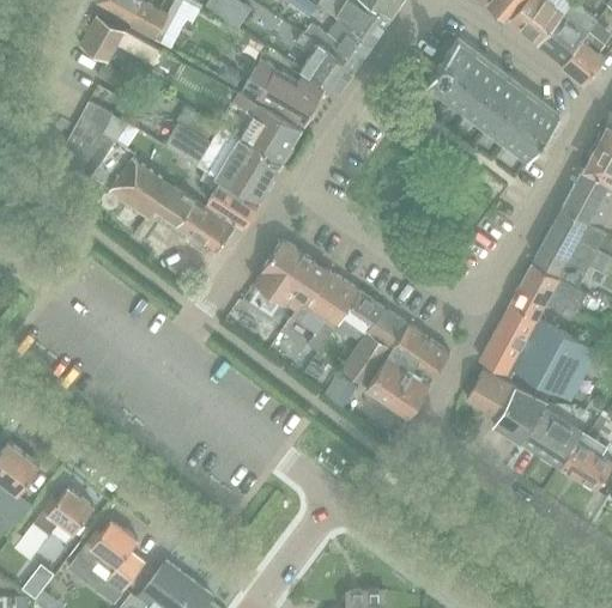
[(98,0),(98,5),(129,22),(132,30),(155,43),(168,18),(134,0),(98,0)]
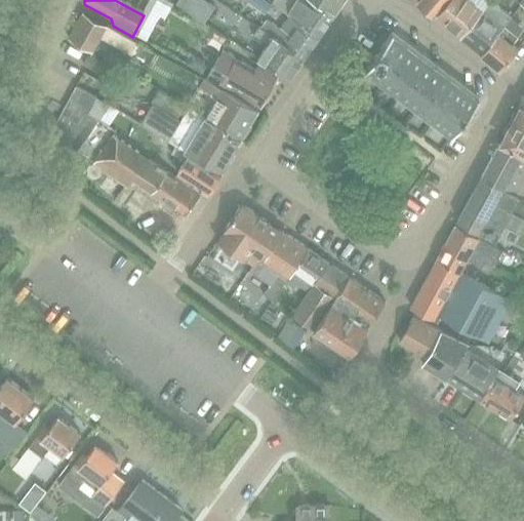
[(146,0),(145,5),(160,10),(162,0),(146,0)]
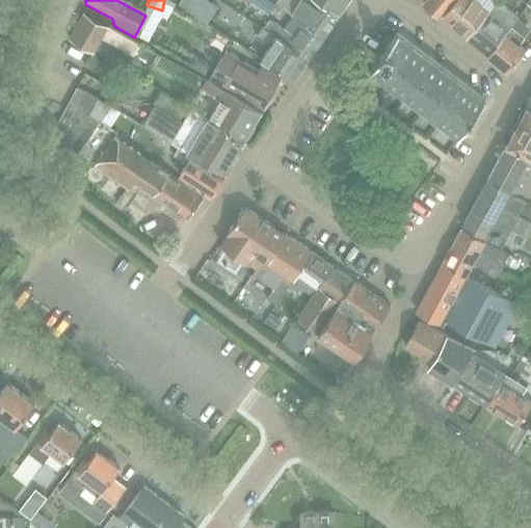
[(207,0),(196,17),(208,25),(219,8),(207,0)]
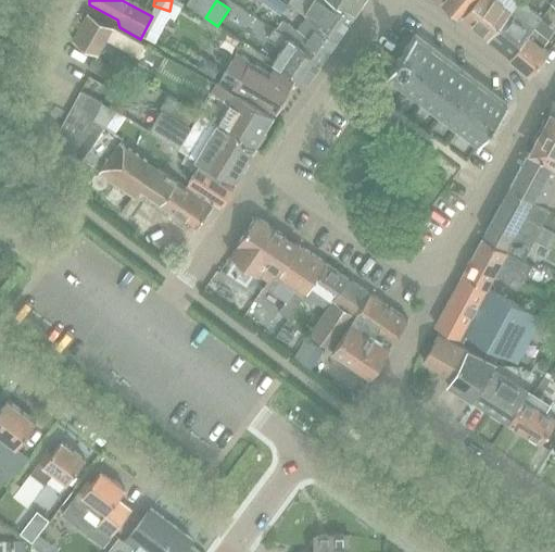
[(284,17),(290,7),(289,5),(280,0),(260,0),(260,1),(284,17)]
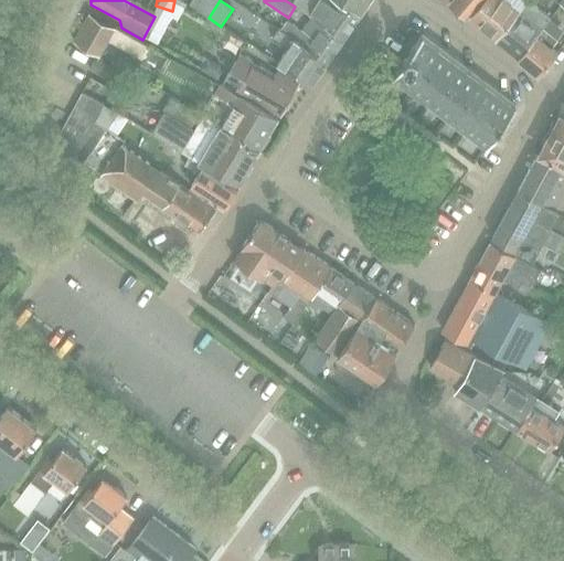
[(360,19),(332,0),(298,0),(294,6),(295,7),(312,19),(344,41),(360,19)]
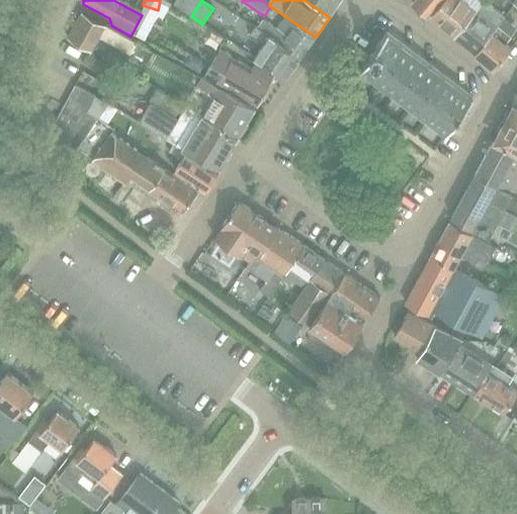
[(341,0),(305,0),(330,17),(341,0)]
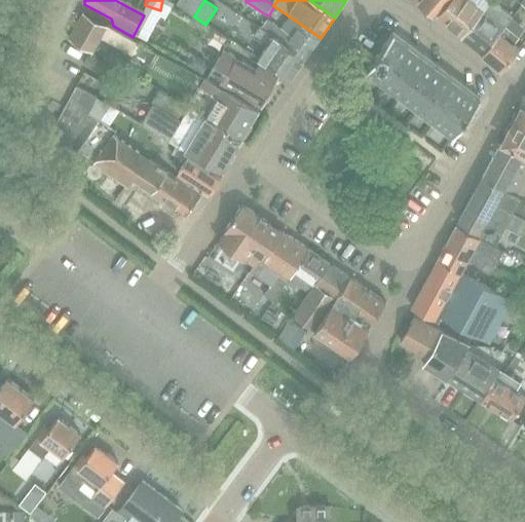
[(452,0),(422,0),(419,5),(436,20),(452,0)]
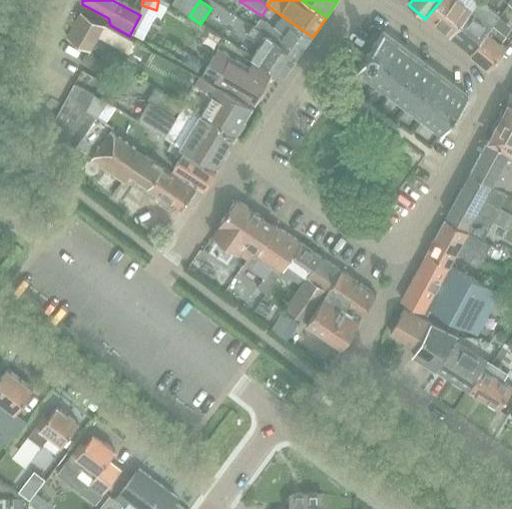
[(441,0),(425,19),(450,39),(472,13),(455,0),(441,0)]
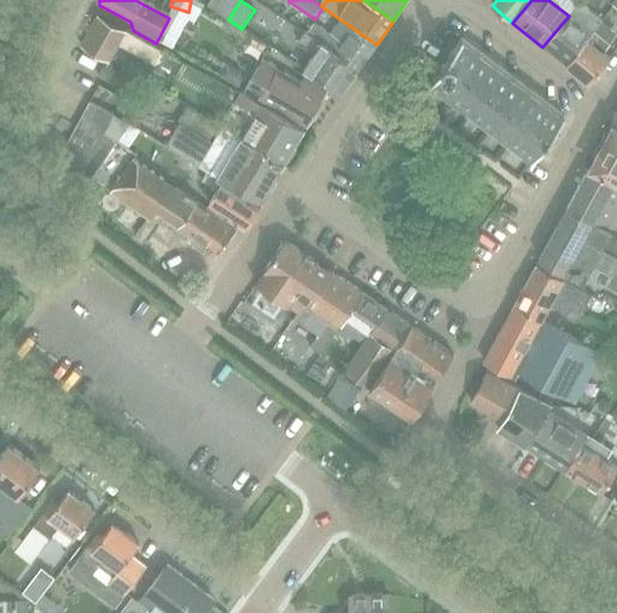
[(603,22),(580,3),(575,7),(569,16),(542,47),(562,63),(566,66),(594,33),(603,22)]
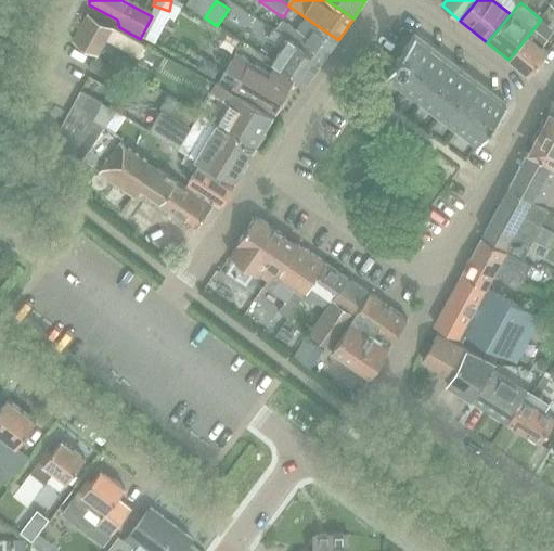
[(147,49),(88,15),(73,43),(99,58),(107,42),(140,61),(147,49)]
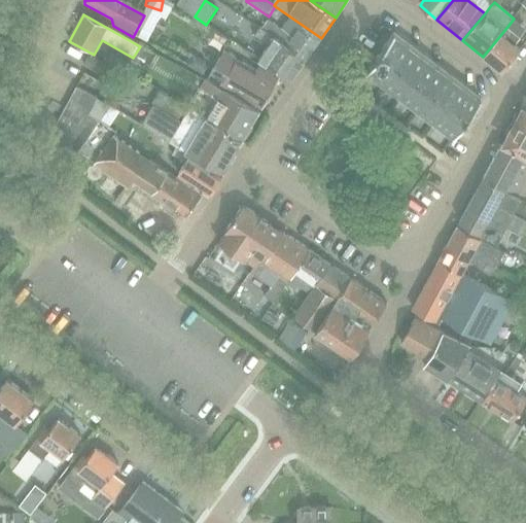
[(321,38),(291,18),(282,30),(269,21),(263,31),(306,61),(321,38)]
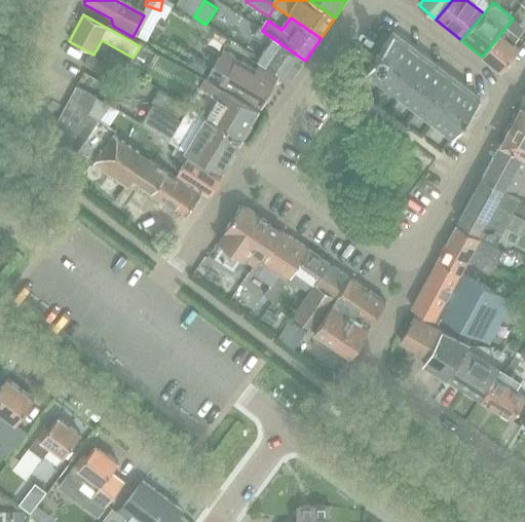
[(502,73),(518,52),(513,47),(520,39),(505,28),(482,57),(488,62),(502,73)]
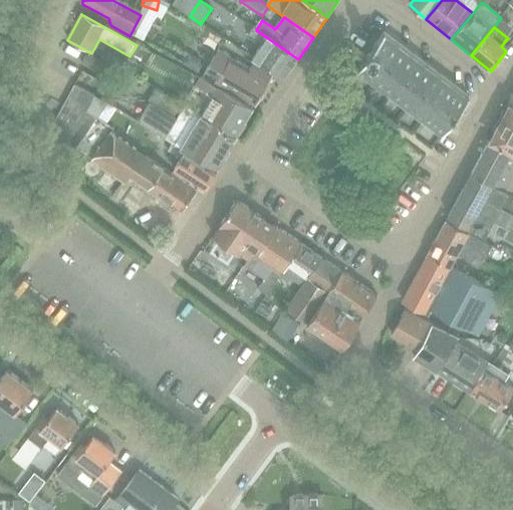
[(298,59),(256,30),(255,31),(253,30),(249,38),(261,47),(253,59),(285,79),(298,59)]
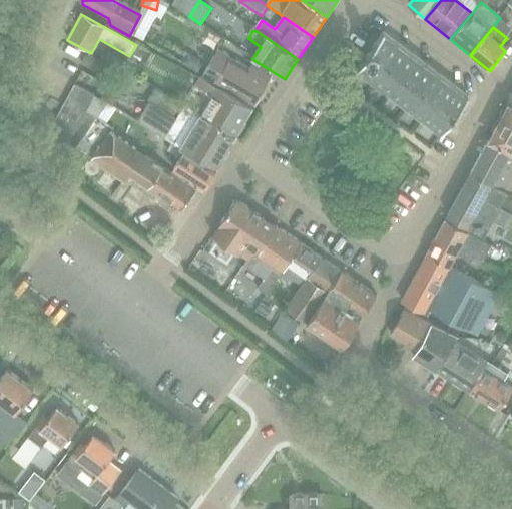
[(384,35),(373,49),(357,71),(443,135),(470,99),(384,35)]
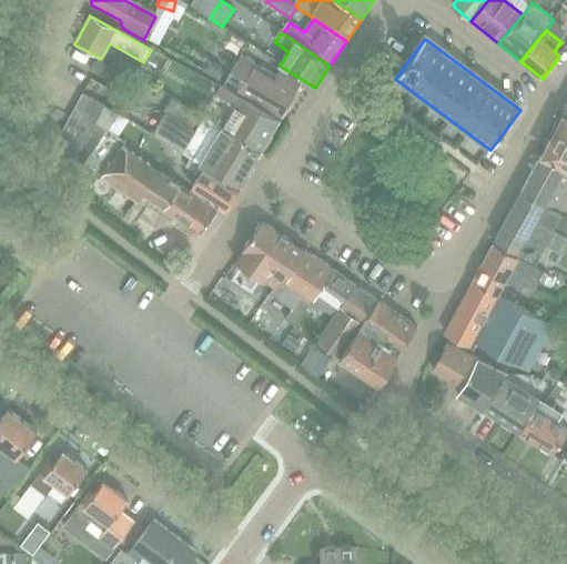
[(283,119),(304,84),(281,72),(276,80),(241,58),(225,84),(283,119)]
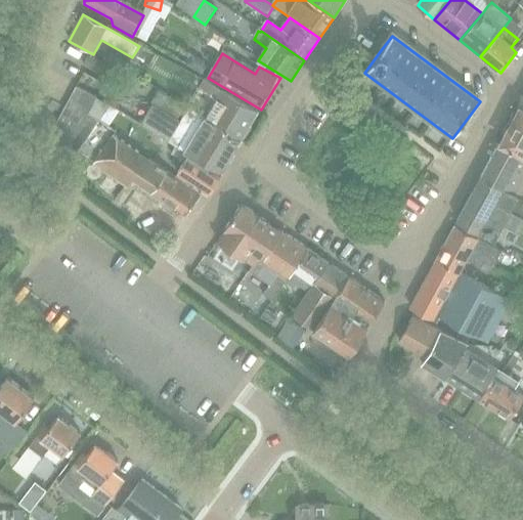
[(123,74),(90,55),(84,67),(116,85),(123,74)]
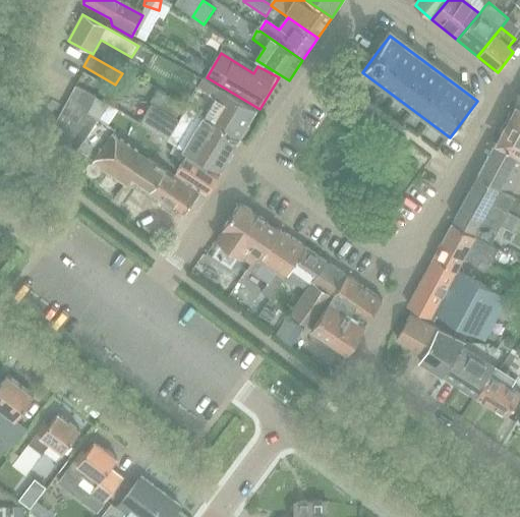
[(190,55),(185,64),(201,73),(207,64),(190,55)]
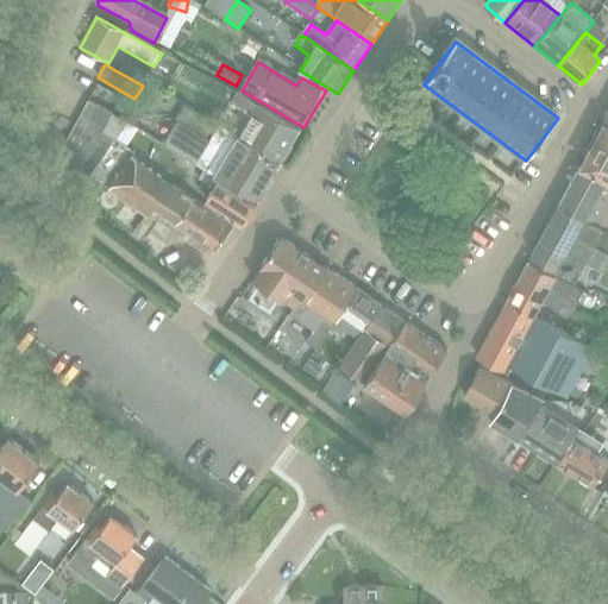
[(257,106),(257,107),(236,95),(231,105),(251,117),(238,138),(280,164),(300,130),(257,106)]
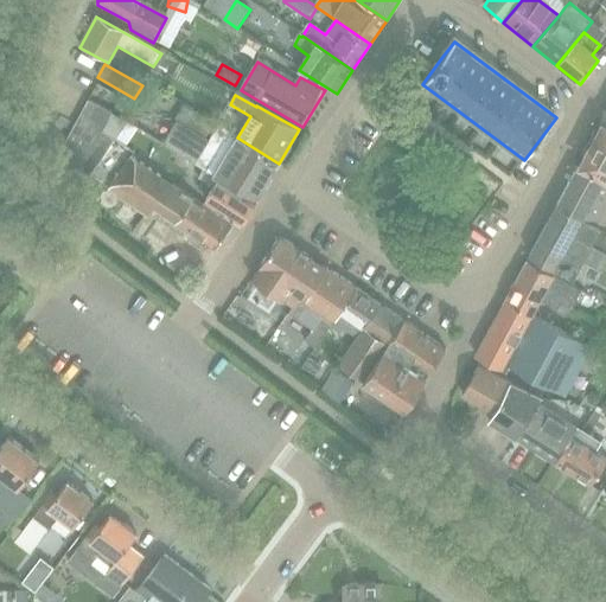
[(122,128),(109,120),(113,114),(89,102),(58,158),(89,179),(114,141),(122,128)]
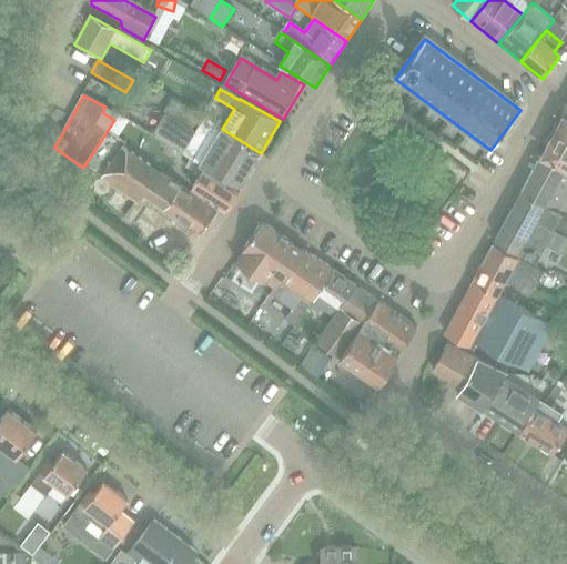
[(195,134),(165,114),(152,136),(191,160),(192,159),(201,163),(201,165),(239,188),(261,153),(222,129),(221,130),(205,119),(195,134)]
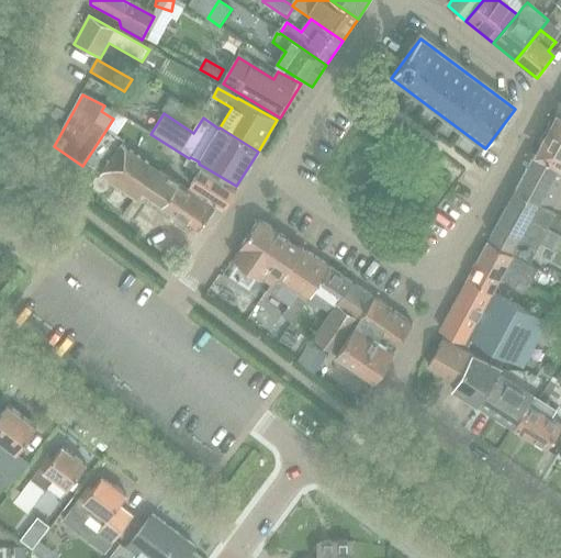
[(560,119),(556,116),(539,155),(560,166),(560,119)]
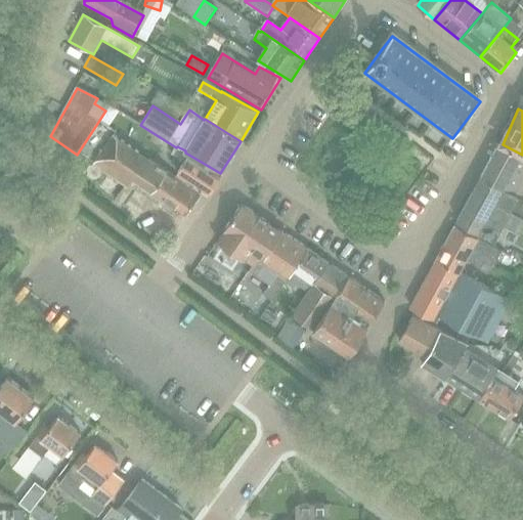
[(116,134),(98,122),(77,155),(90,163),(127,188),(132,181),(183,216),(199,196),(114,137),(116,134)]
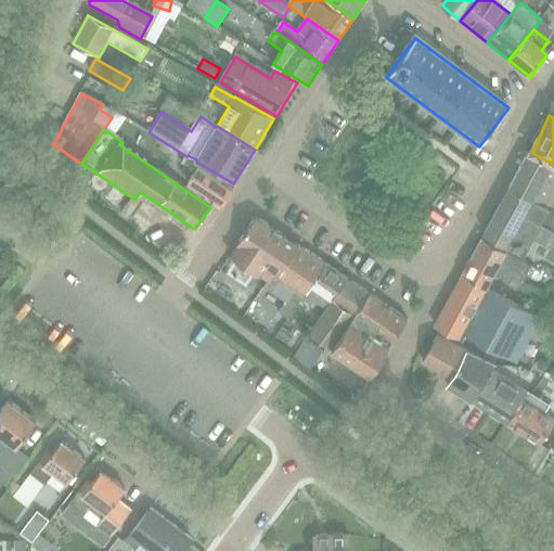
[(220,206),(233,183),(196,162),(196,159),(188,155),(187,156),(182,164),(195,173),(188,186),(218,205),(220,206)]
